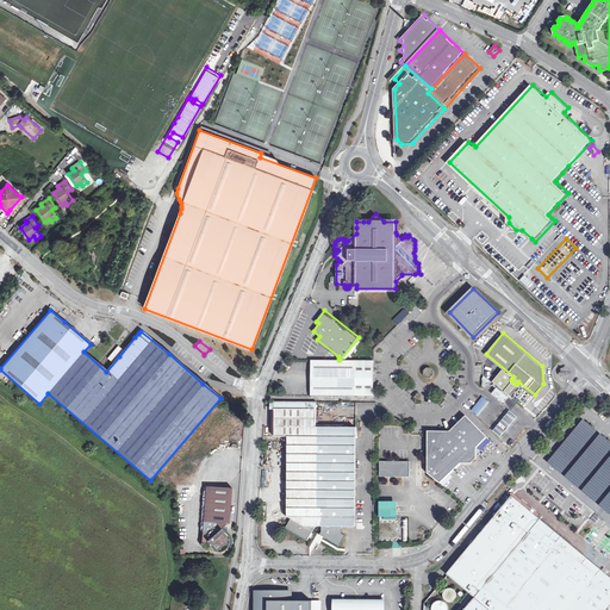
[(340,360),(311,360),(311,396),(374,396),(374,360),(340,360)]
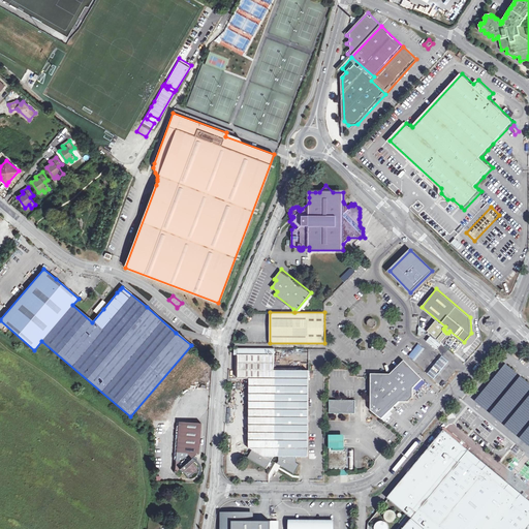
[(372,318),(366,322),(370,329),(376,324),(372,318)]
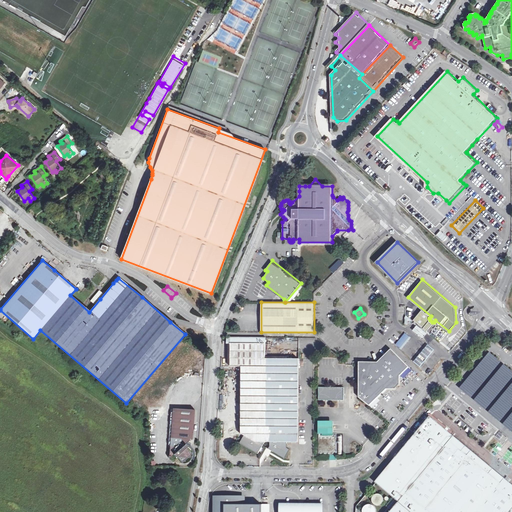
[(416,325),(411,330),(421,339),(426,333),(416,325)]
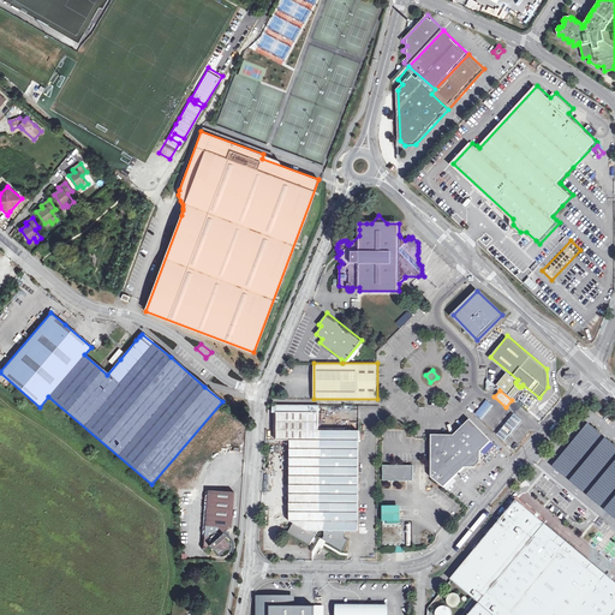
[(554,395),(538,412),(543,417),(559,399),(554,395)]
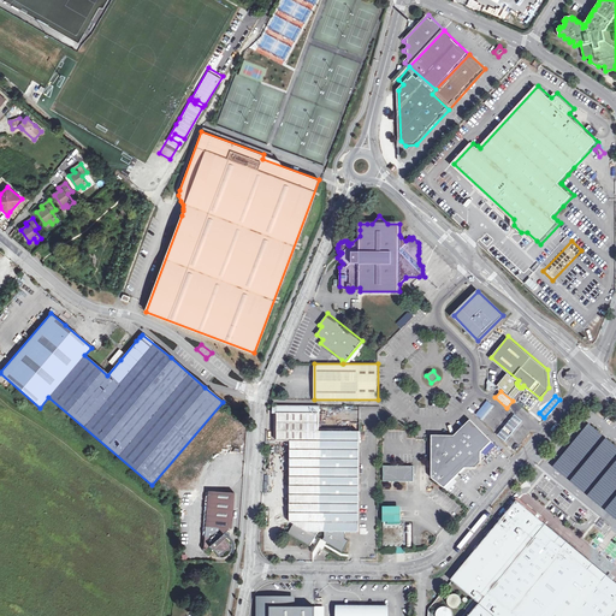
[(474,414),(481,420),(495,408),(487,401),(474,414)]
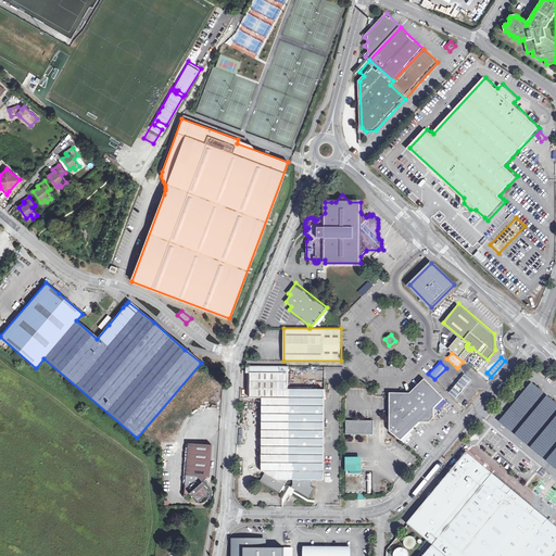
[(289,366),(251,366),(251,367),(251,374),(251,397),(263,397),(263,471),(264,471),(266,472),(261,481),(280,493),(289,479),(293,480),(293,484),(292,488),(311,497),(316,489),(313,487),(313,480),(325,480),(325,390),(289,389),(289,366)]
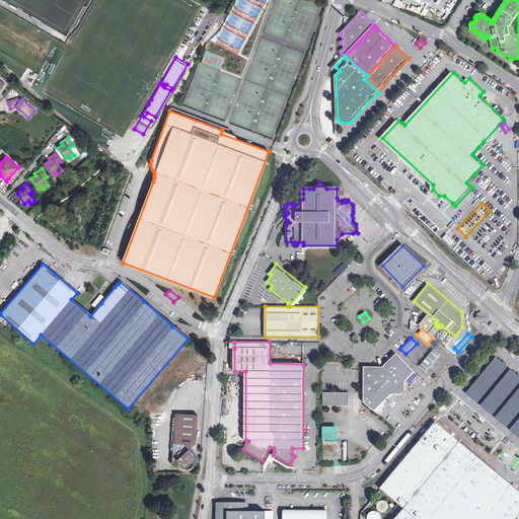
[(440,354),(434,349),(421,366),(426,370),(440,354)]
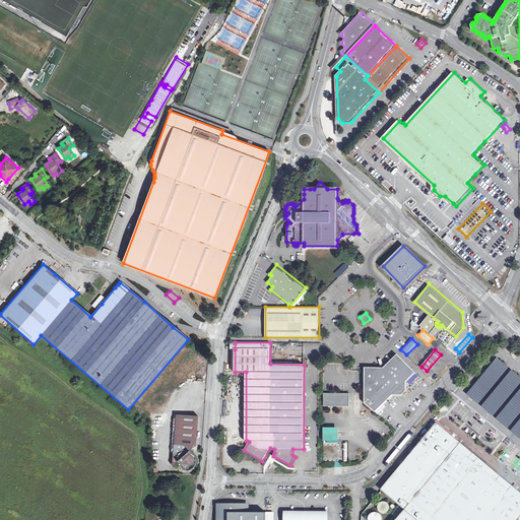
[(415,373),(397,354),(386,366),(384,368),(366,367),(366,404),(376,411),(393,394),(396,394),(402,394),(406,389),(406,387),(406,381),(415,373)]
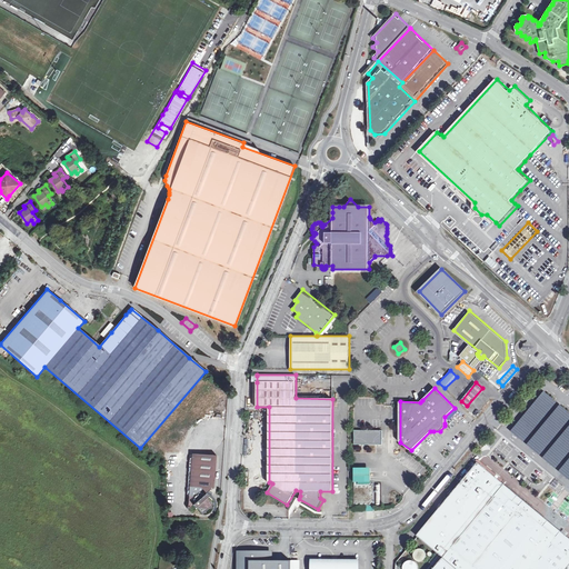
[(543,391),(510,431),(523,441),(557,402),(543,391)]
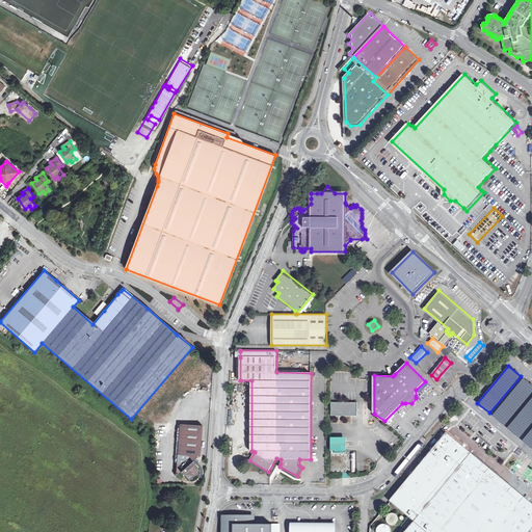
[(531,384),(524,378),(493,416),(505,425),(531,392),(531,384)]
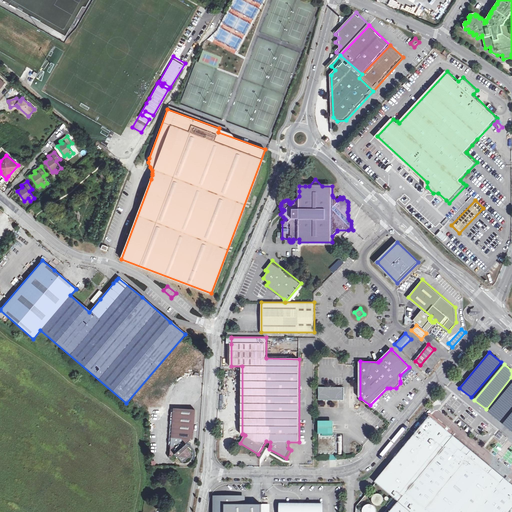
[(511,383),(489,411),(500,421),(511,406),(511,383)]
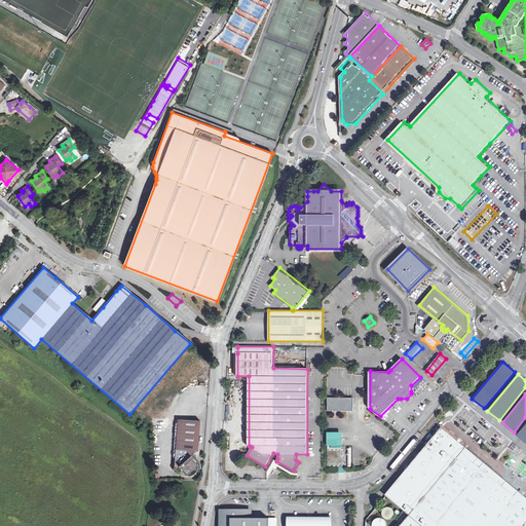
[(353,398),(328,398),(328,410),(353,411),(353,398)]
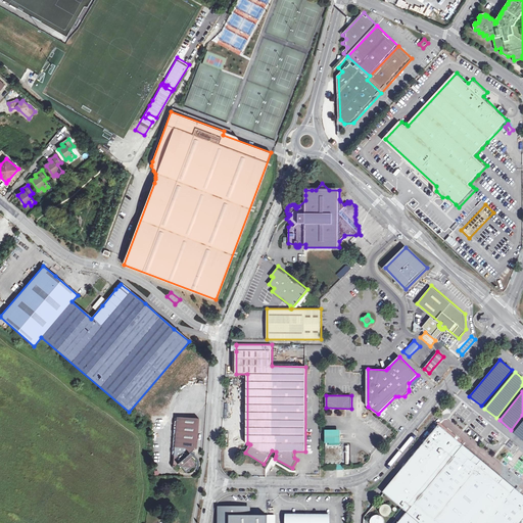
[(200,418),(177,416),(174,468),(180,462),(187,471),(197,462),(189,454),(194,448),(197,448),(200,418)]
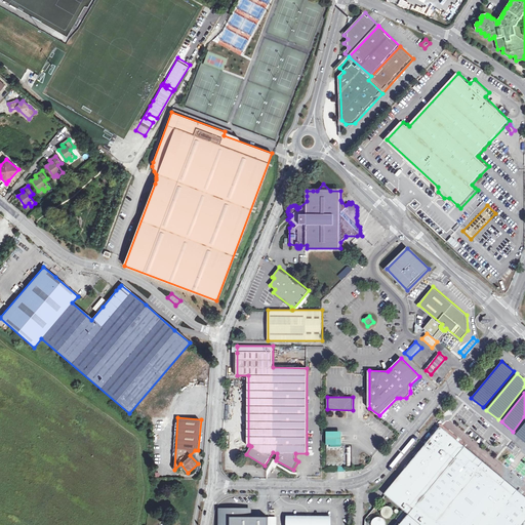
[(524,422),(515,435),(524,442),(524,422)]
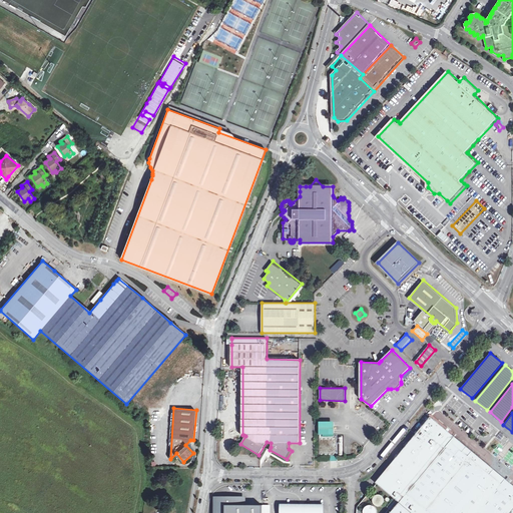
[(361,512),(362,510),(357,509),(356,512),(512,512),(512,484),(506,479),(502,483),(500,482),(493,476),(490,474),(494,469),(488,464),(475,453),(472,451),(470,452),(467,449),(466,446),(464,445),(457,438),(454,436),(453,435),(451,434),(448,431),(441,425),(431,417),(430,417),(413,438),(411,440),(410,438),(409,440),(410,441),(409,442),(376,483),(377,484),(378,484),(394,498),(399,502),(392,511),(390,512),(361,512)]
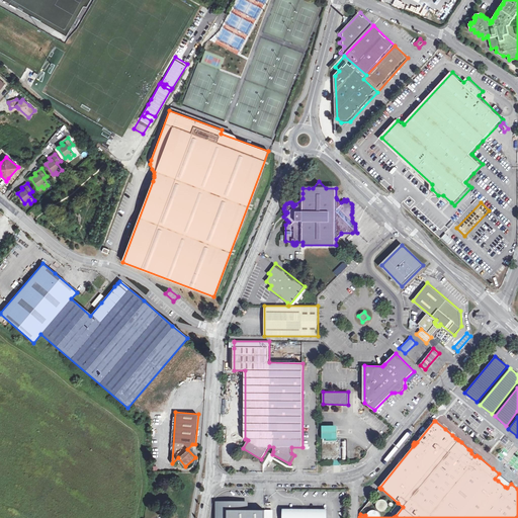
[(338,426),(323,426),(323,439),(338,439),(338,426)]
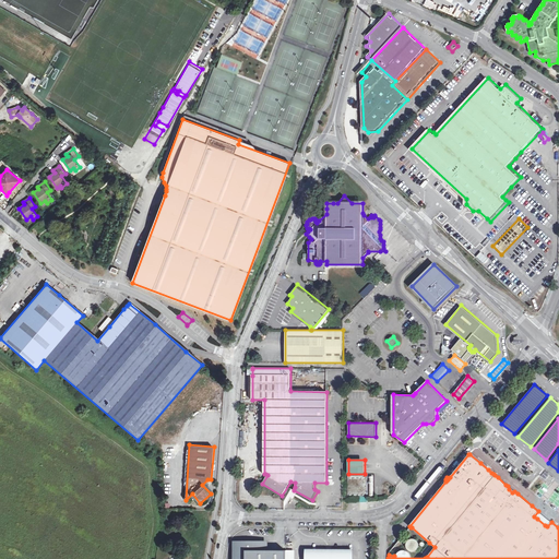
[(365,474),(348,474),(347,474),(347,497),(359,497),(368,497),(368,474),(365,474)]
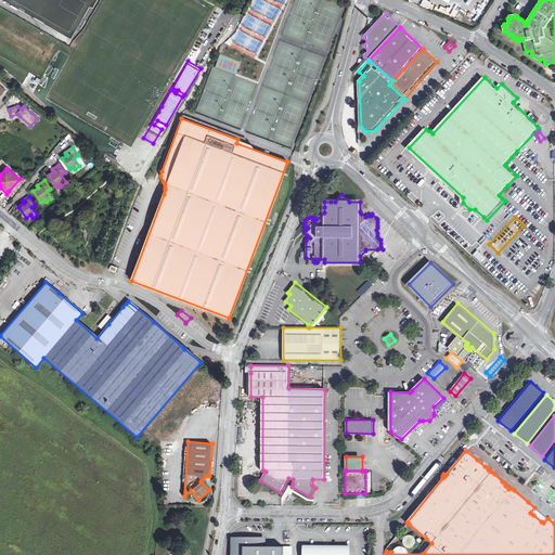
[(547,518),(534,507),(530,513),(533,515),(541,521),(543,523),(547,518)]
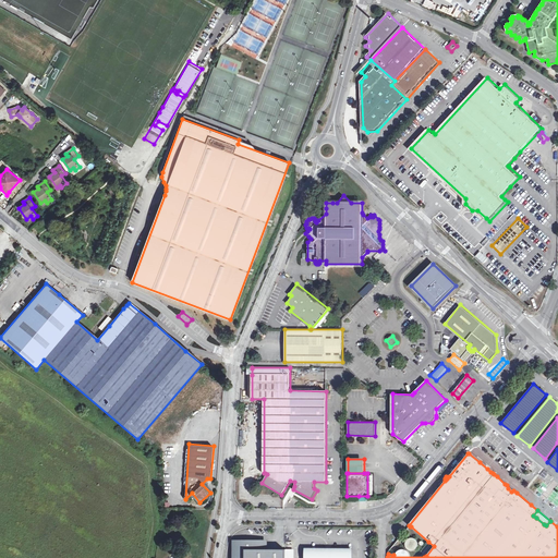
[(410,550),(411,550),(414,549),(416,548),(416,547),(417,547),(417,546),(417,545),(417,542),(416,540),(414,538),(413,538),(411,537),(408,540),(405,542),(405,544),(405,546),(407,547),(408,549),(410,550)]
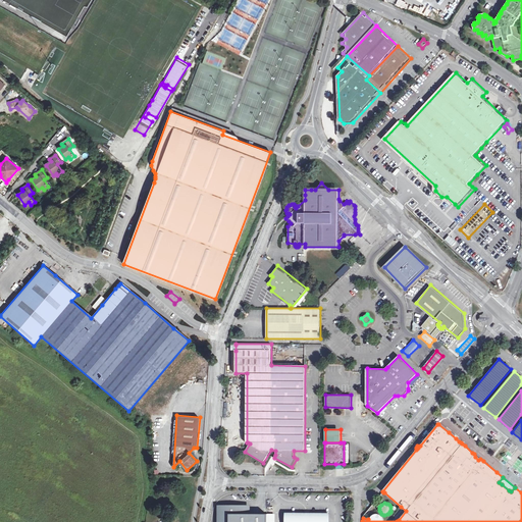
[(398,510),(397,509),(396,507),(395,506),(394,507),(393,508),(393,509),(395,510),(397,512),(396,514),(390,510),(390,511),(390,512),(389,512),(389,513),(399,520),(406,511),(401,507),(398,510)]
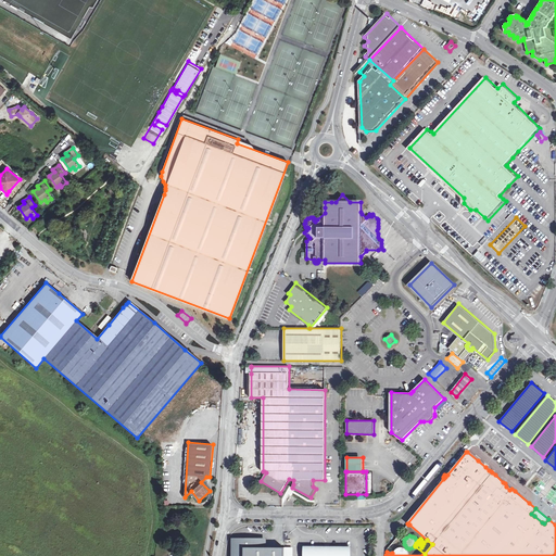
[(234,555),(285,555),(285,548),(265,548),(265,540),(234,540),(234,555)]
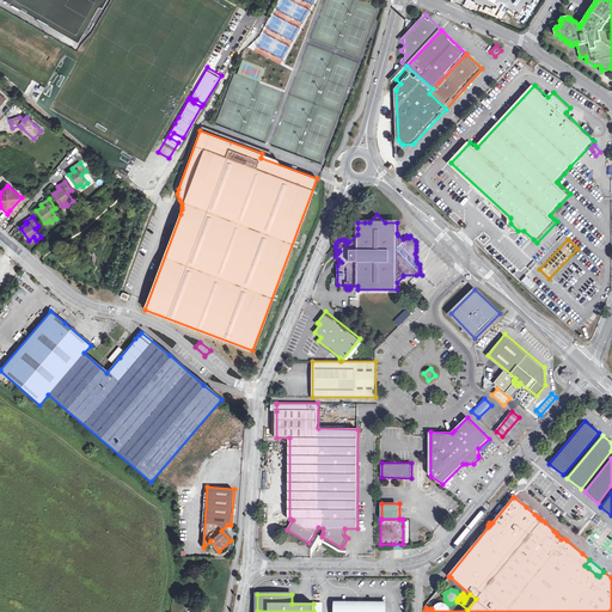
[(389,611),(389,600),(336,599),(335,611),(389,611)]
